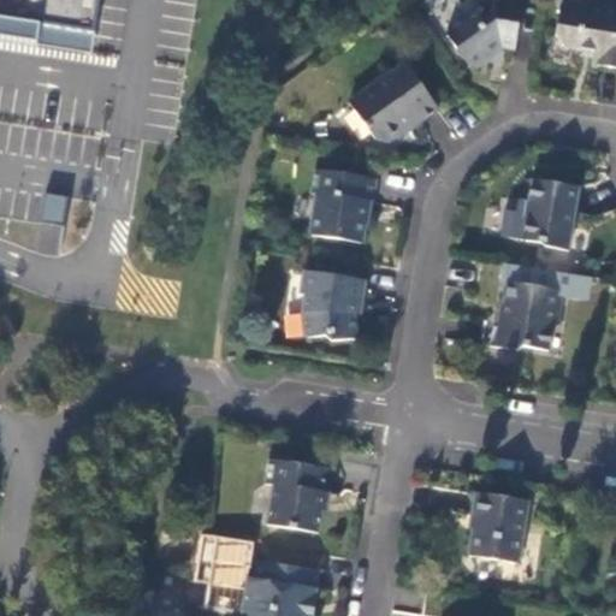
[(0,0),(0,21),(99,37),(104,0),(0,0)]
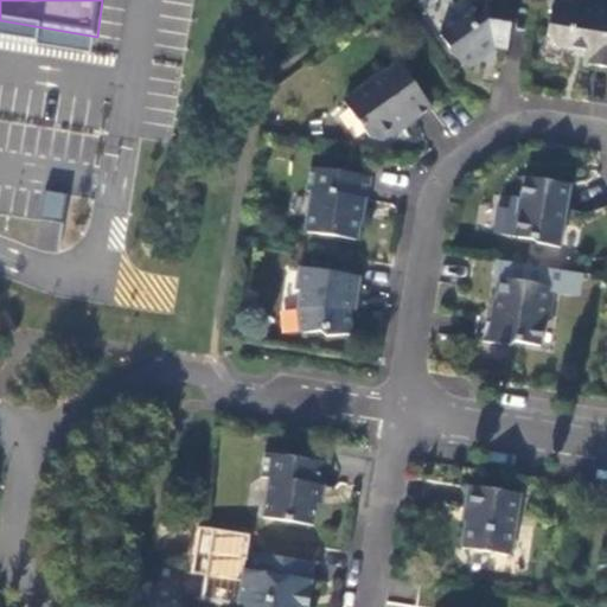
[(461,0),(455,5),(453,17),(442,21),(441,32),(464,62),(471,64),(481,56),(480,55),(484,52),(484,48),(491,42),(508,45),(515,0),(461,0)]
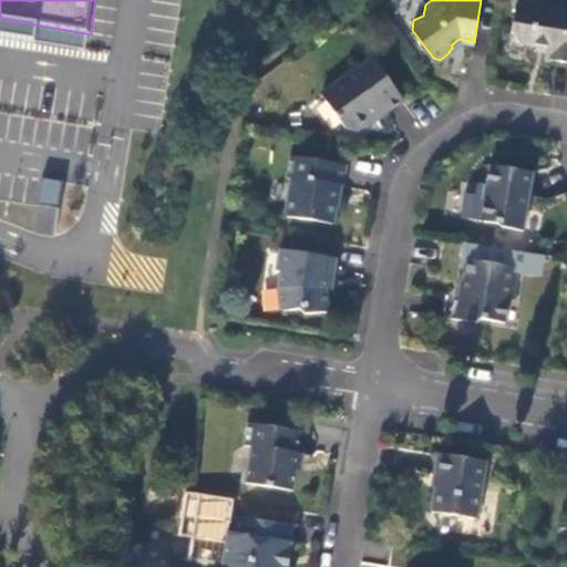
[(566,60),(566,0),(535,0),(531,3),(531,7),(516,4),(512,29),(518,40),(547,44),(545,57),(566,60)]
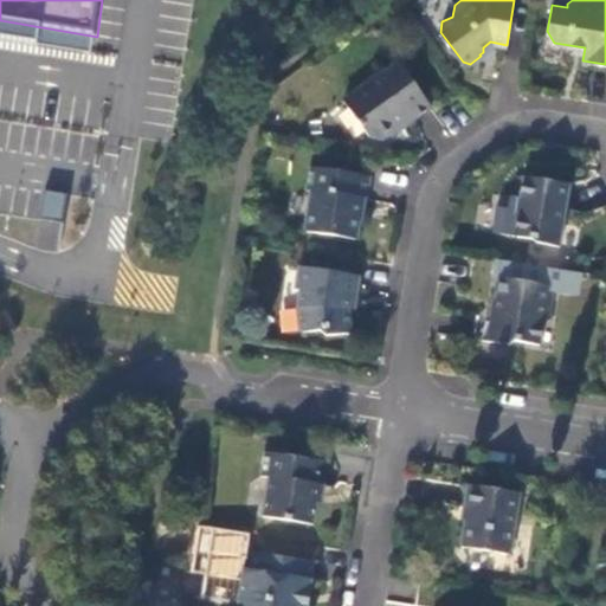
[(343,101),(369,136),(382,139),(397,128),(398,124),(410,115),(413,120),(432,107),(399,60),(343,101)]
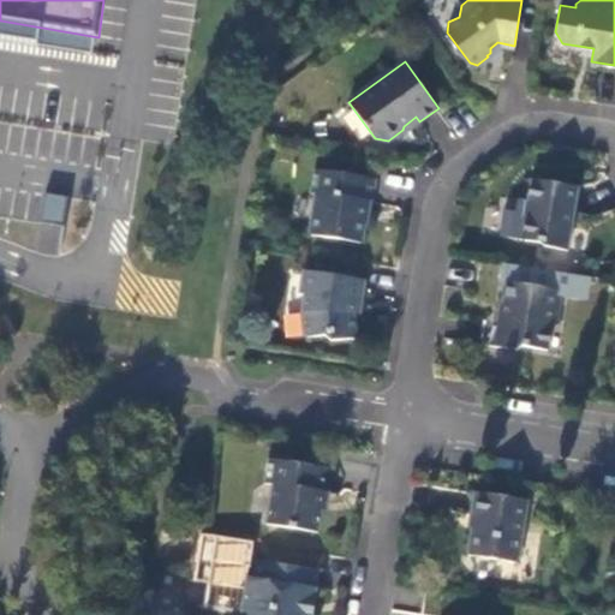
[(374,178),(314,167),(311,193),(316,195),(310,234),(359,244),(366,201),(370,202),(374,178)]
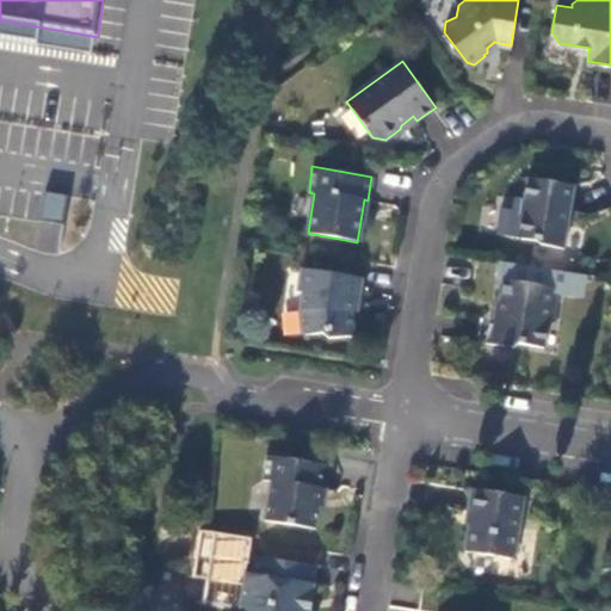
[(541,245),(565,248),(575,186),(529,178),(523,213),(519,211),(516,238),(536,240),(541,245)]
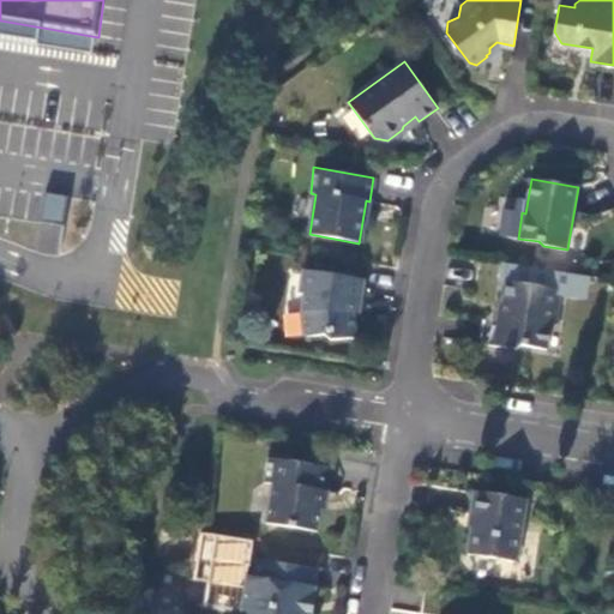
[(64,226),(67,196),(37,192),(34,222),(64,226)]
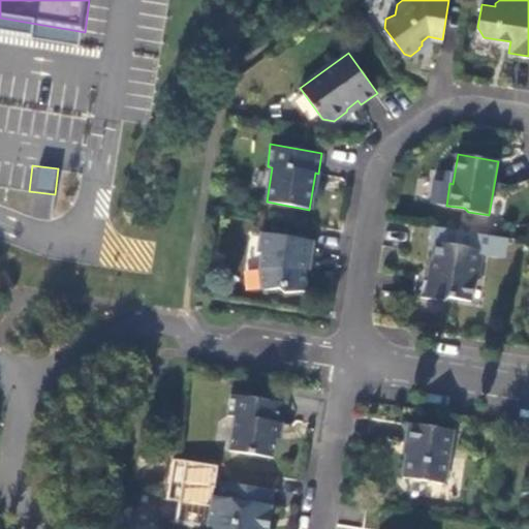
[(261,268),(265,289),(279,288),(285,292),(306,290),(303,269),(305,258),(309,259),(313,240),(263,232),(260,252),(263,252),(261,268)]
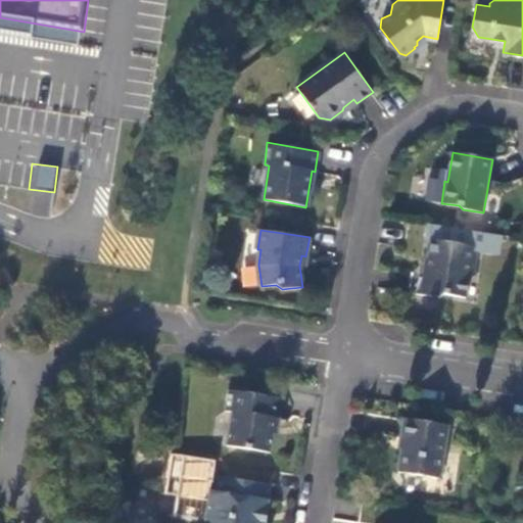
[(420,273),(417,293),(440,297),(444,294),(466,297),(470,277),(474,274),(478,247),(431,239),(427,269),(420,273)]
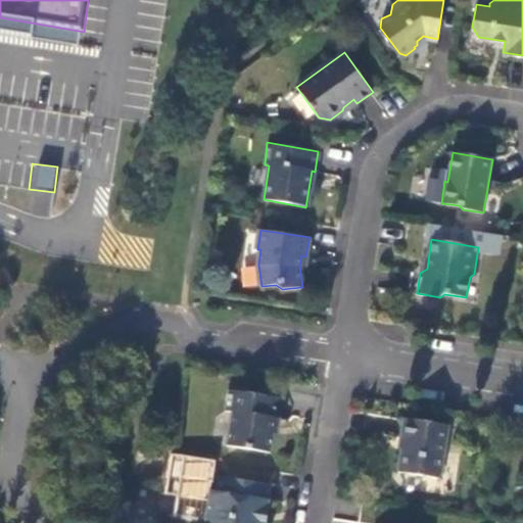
[(241,268),(243,287),(257,286),(255,267),(241,268)]
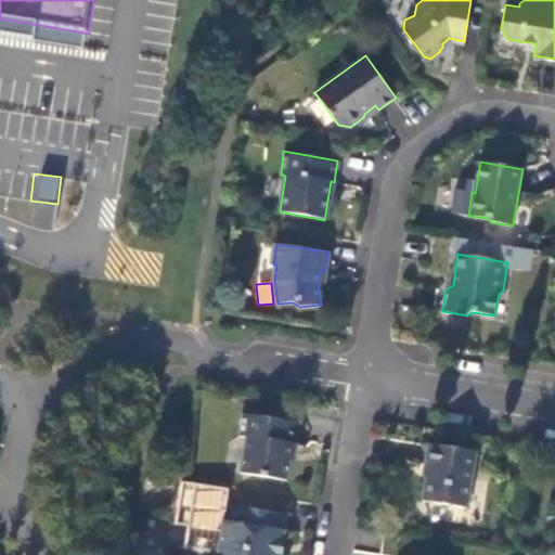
[(294,422),(242,413),(237,435),(245,436),(240,473),(287,480),(292,443),(291,442),(294,422)]
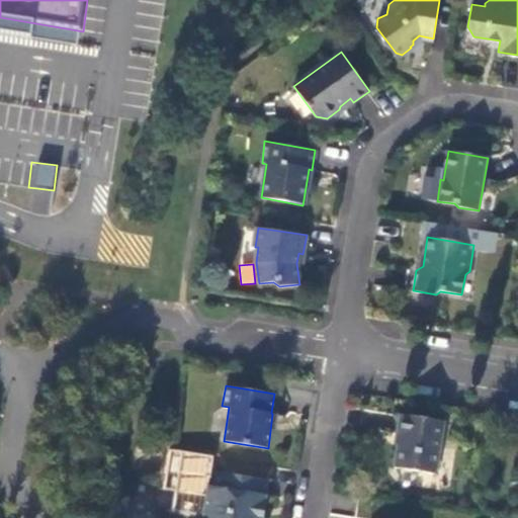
[(399,433),(394,466),(436,473),(445,421),(400,414),(397,433),(399,433)]
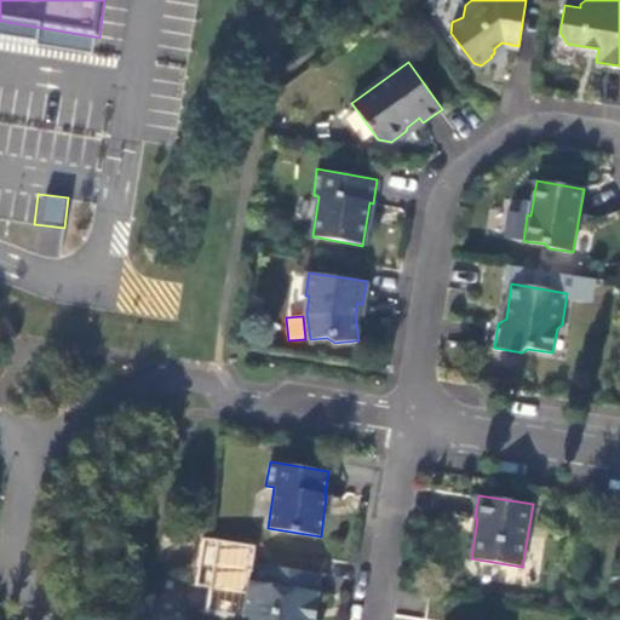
[(315,619),(316,616),(305,615),(308,603),(317,604),(322,574),(260,564),(257,583),(250,581),(242,619),(315,619)]
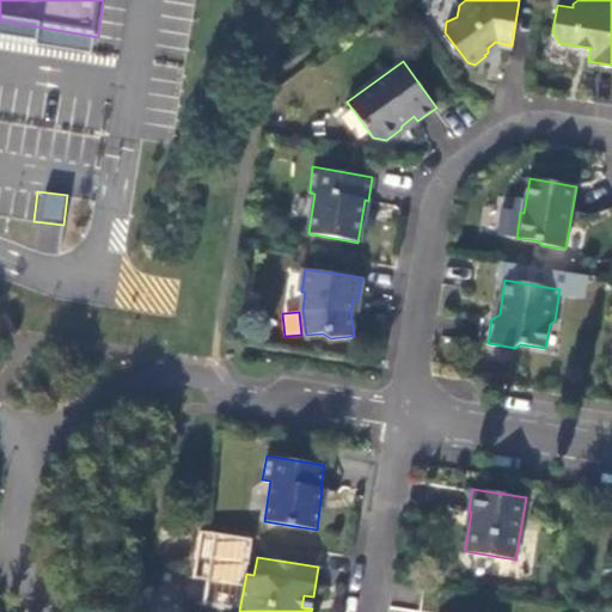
[(301,607),(312,609),(313,597),(304,595),(301,607)]
